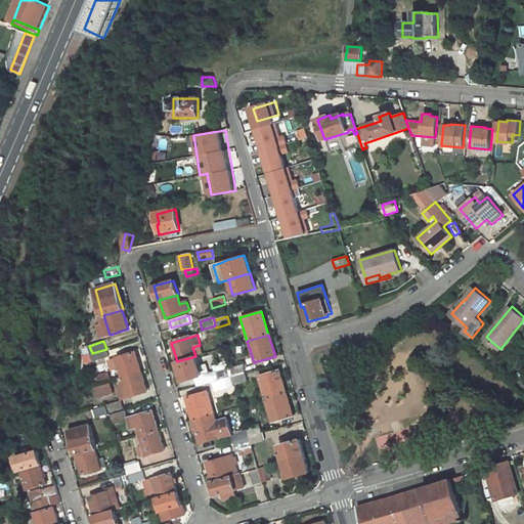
[(106,349),(92,353),(94,361),(108,356),(106,349)]
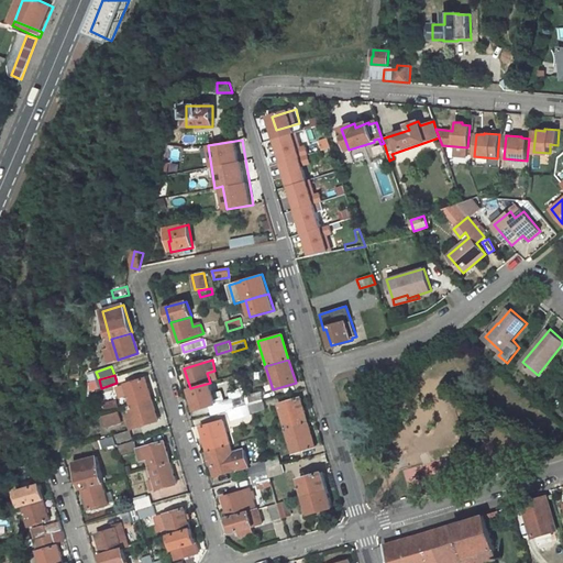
[(144,378),(119,386),(122,397),(129,395),(135,416),(128,418),(131,429),(157,420),(144,378)]
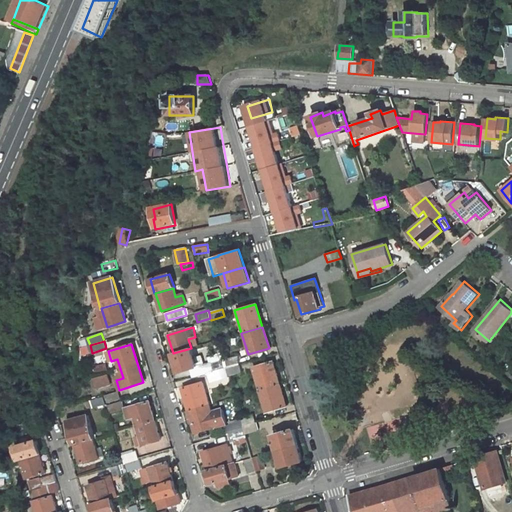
[(179,373),(197,367),(204,365),(202,356),(197,357),(196,354),(193,355),(191,348),(173,353),(179,373)]
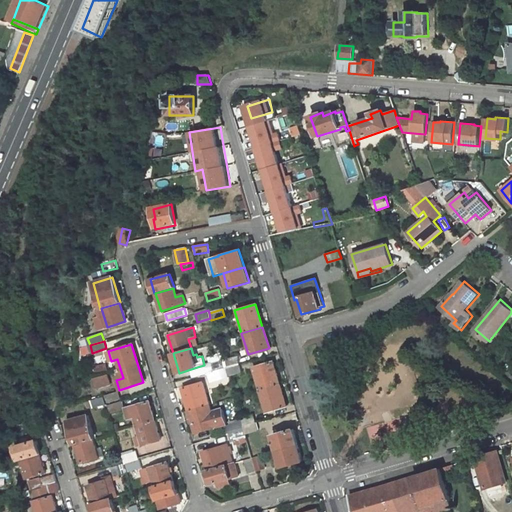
[(317,354),(321,364),(329,361),(326,351),(317,354)]
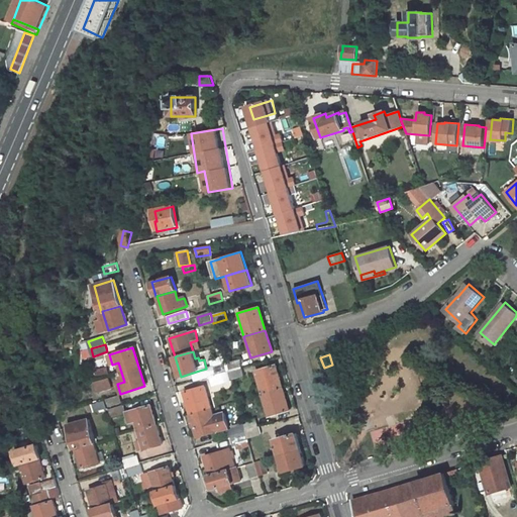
[(227,373),(240,369),(238,360),(225,364),(227,373)]
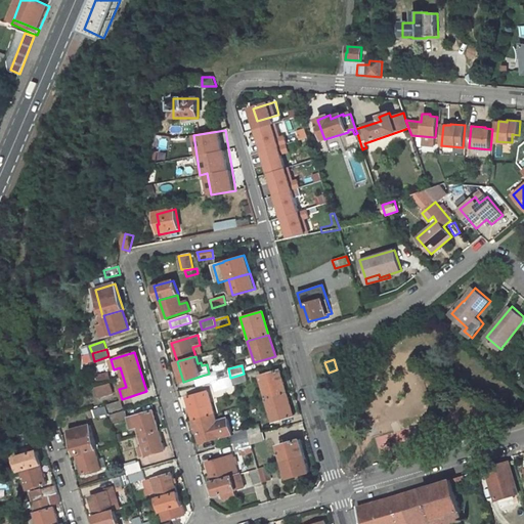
[(217,381),(230,378),(228,368),(215,373),(217,381)]
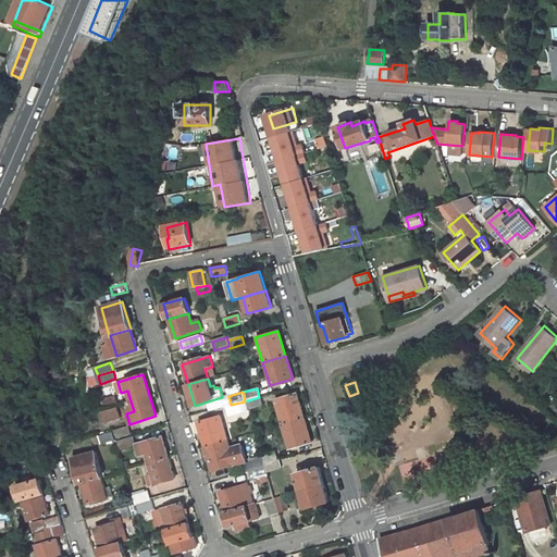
[(305,419),(297,394),(274,400),(282,425),(305,419)]
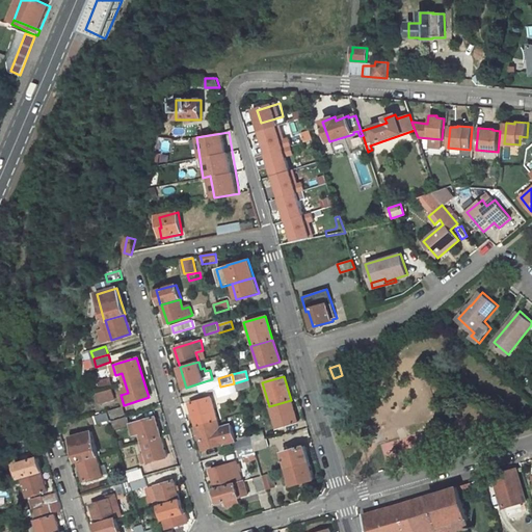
[(247,379),(234,383),(237,392),(250,389),(247,379)]
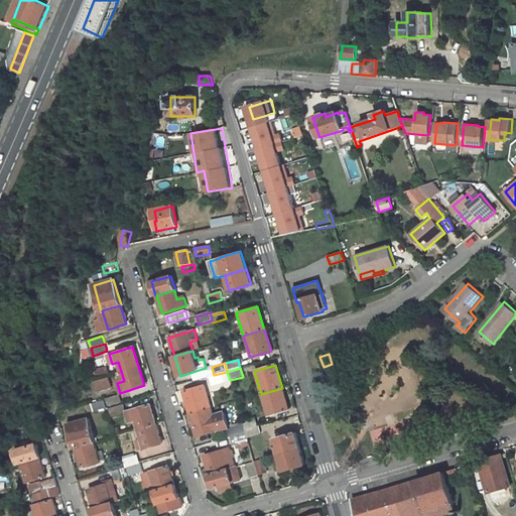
[(222,375),(209,378),(211,385),(224,382),(222,375)]
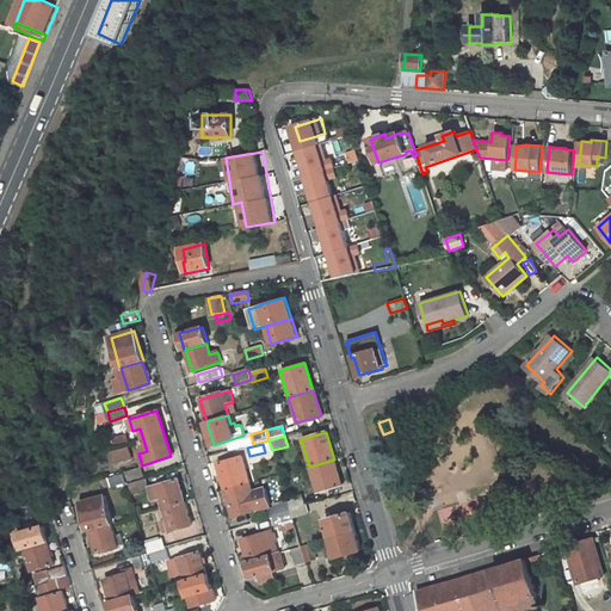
[(116,463),(134,460),(131,446),(112,451),(116,463)]
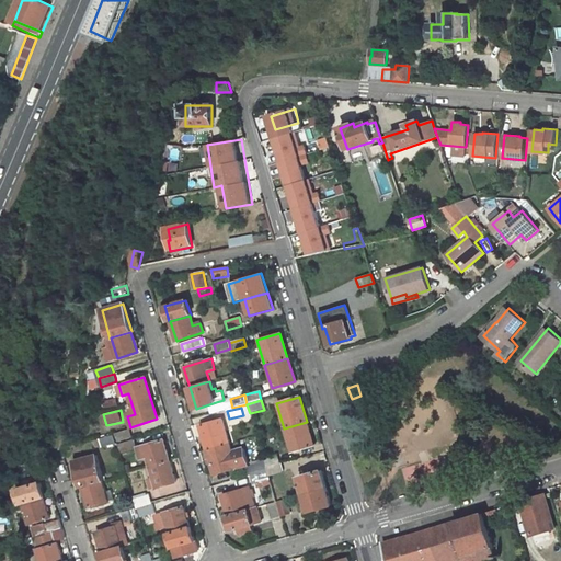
[(202,426),(208,450),(228,445),(221,420),(202,426)]
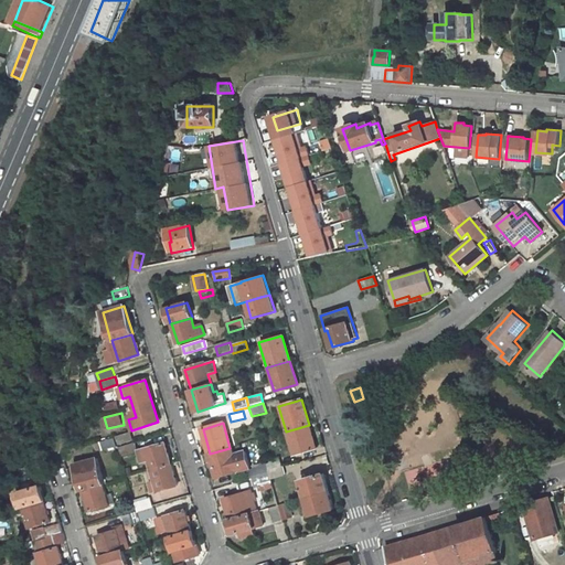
[(286,432),(292,456),(316,449),(309,425),(286,432)]
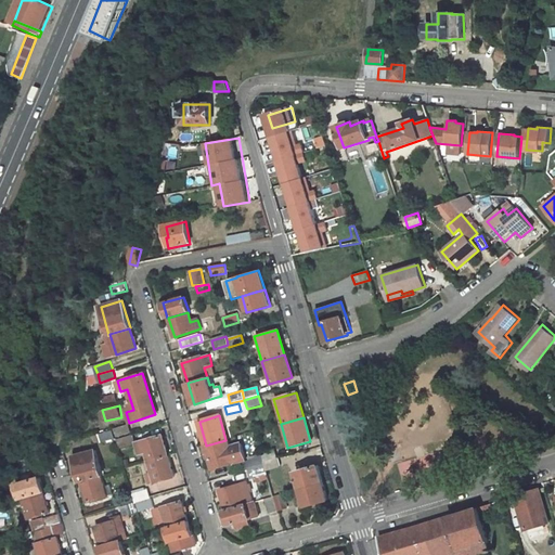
[(128,424),(114,428),(117,437),(130,433),(128,424)]
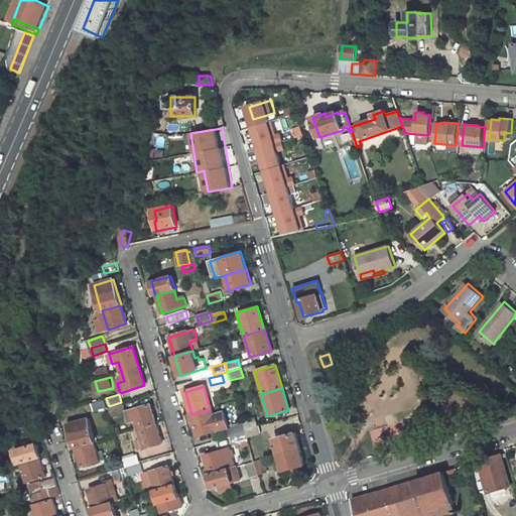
[(93,412),(106,408),(103,400),(91,404),(93,412)]
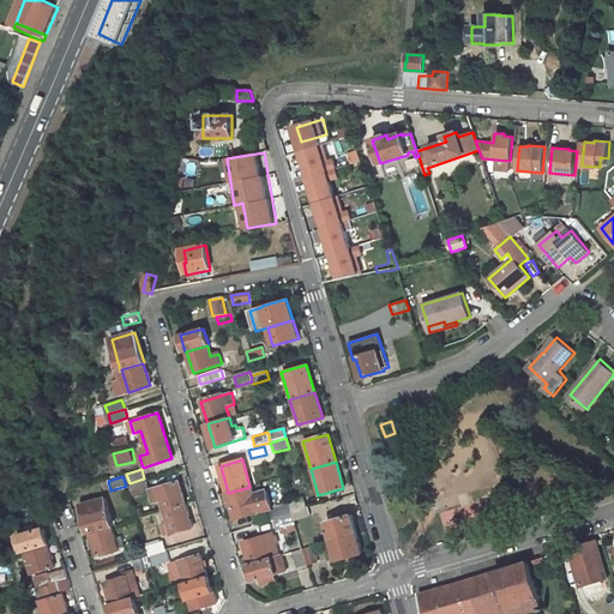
[(133,497),(149,491),(145,482),(131,487),(133,497)]
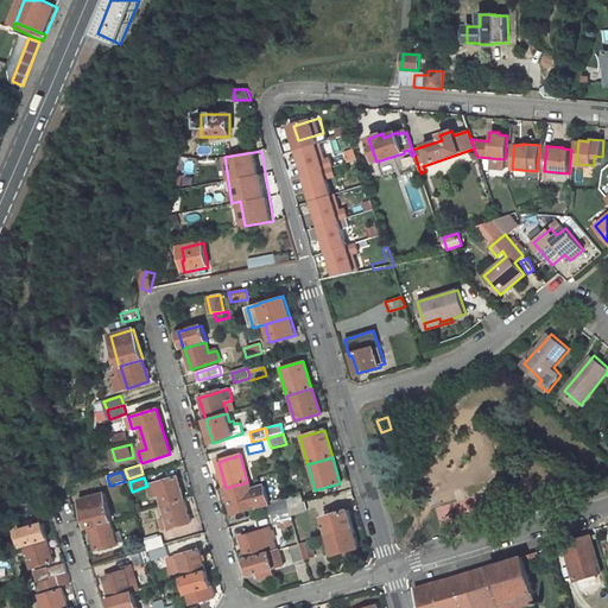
[(177,477),(149,485),(152,498),(160,495),(163,505),(183,499),(177,477)]
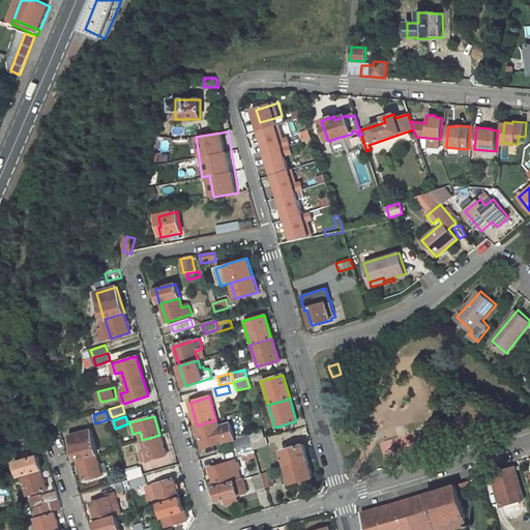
[(204,447),(235,439),(230,425),(218,429),(215,420),(197,425),(204,447)]
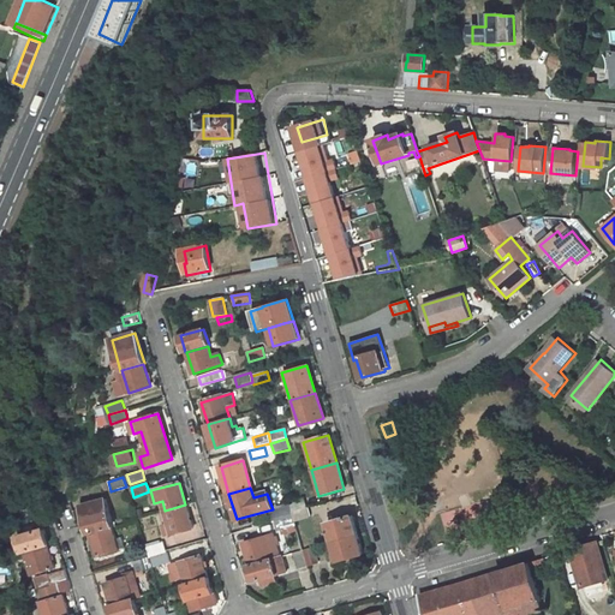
[(81,506),(89,533),(90,532),(112,526),(113,526),(105,499),(81,506)]
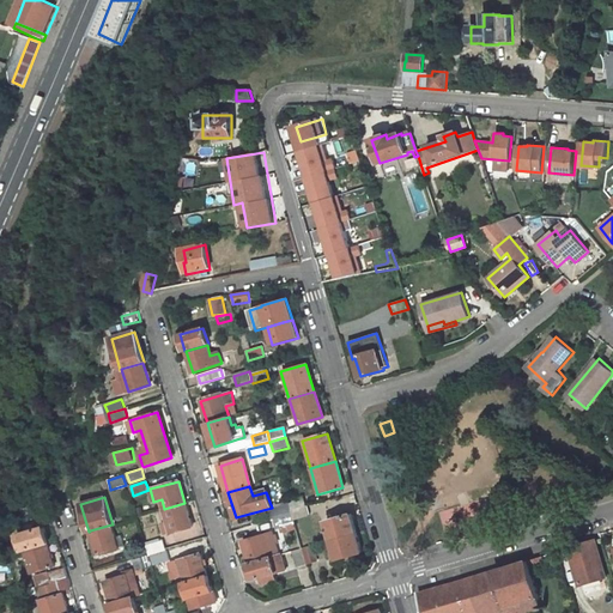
[(284,508),(274,510),(277,519),(292,514),(291,511),(289,504),(287,498),(280,499),(284,508)]
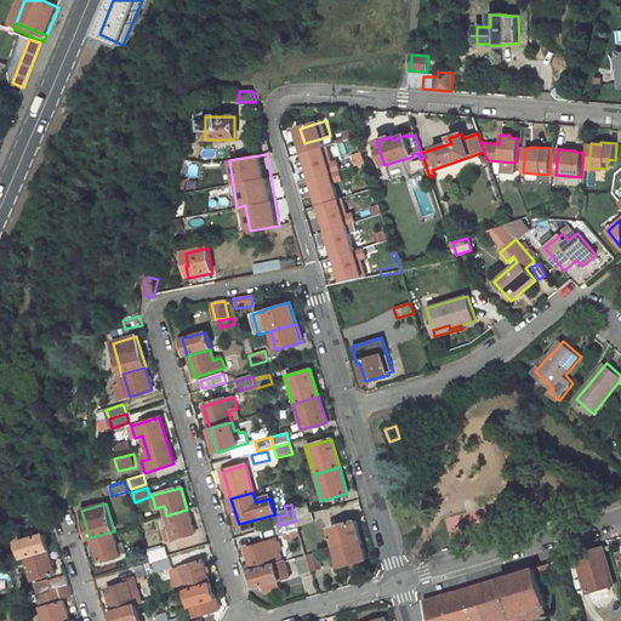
[(308,506),(292,511),(295,518),(309,513),(308,506)]
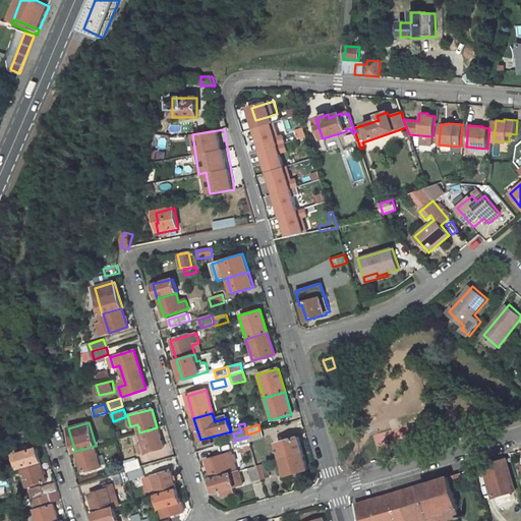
[(163,448),(157,427),(139,432),(146,453),(163,448)]
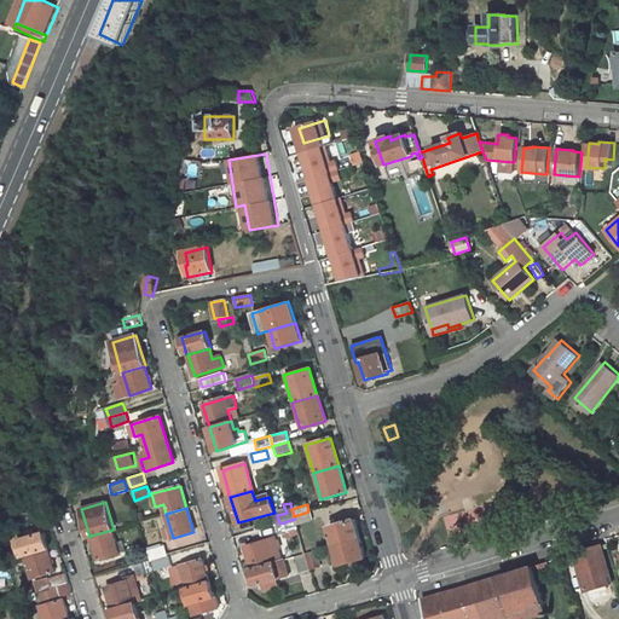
[(308,512),(294,516),(295,519),(298,527),(314,521),(311,512),(308,512)]
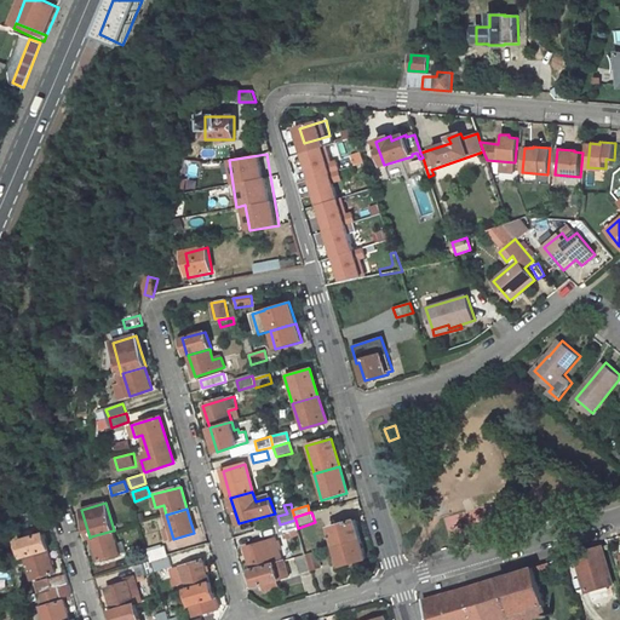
[(282,535),(298,530),(298,528),(296,520),(280,524),(282,535)]
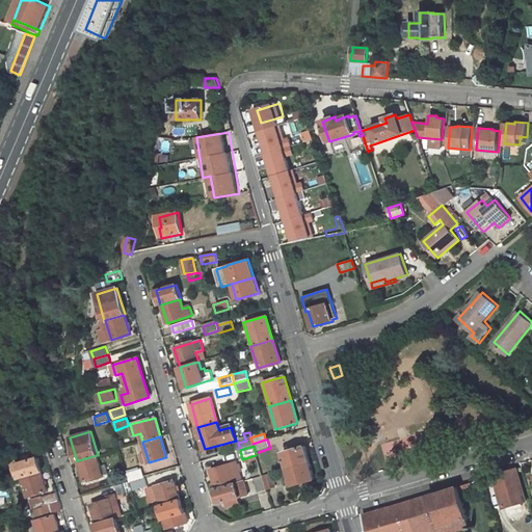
[(304,447),(283,453),(288,469),(310,462),(304,447)]
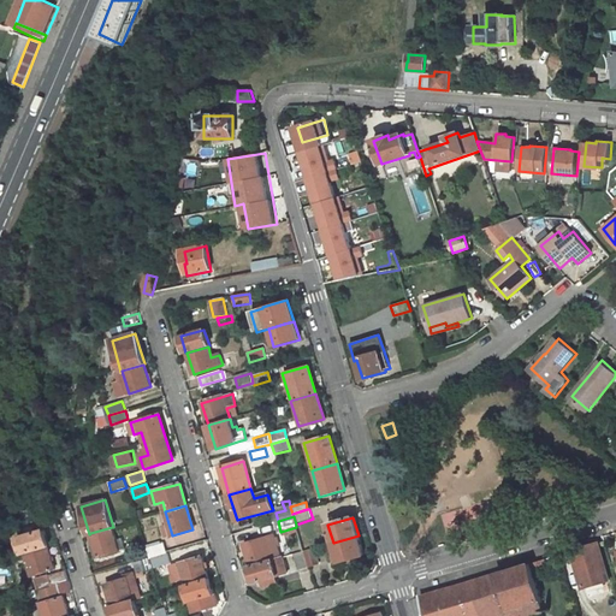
[(118,550),(112,527),(90,533),(98,556),(118,550)]
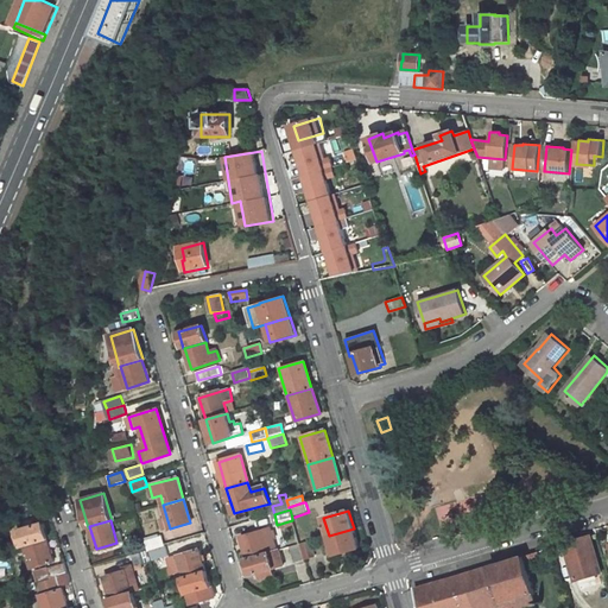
[(27,545),(48,539),(49,538),(44,524),(21,530),(26,545),(27,545)]
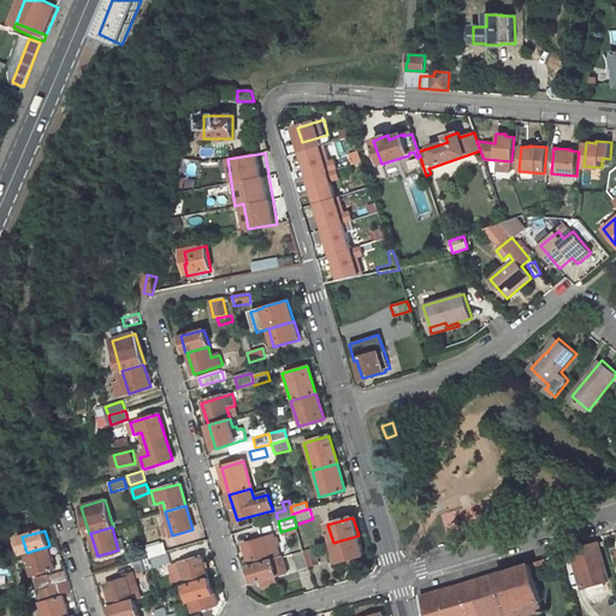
[(333,543),(339,562),(365,555),(359,535),(333,543)]
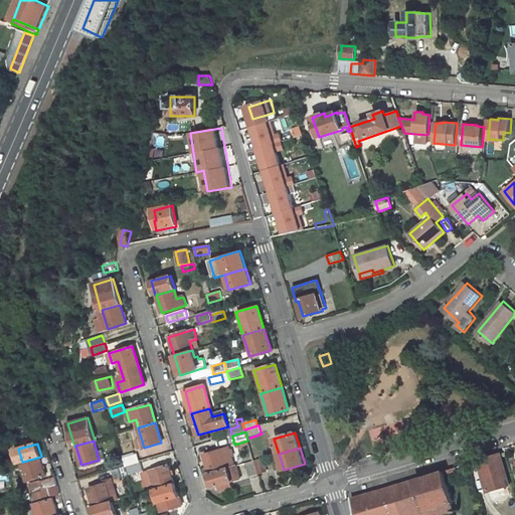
[(232,468),(226,449),(222,450),(228,469),(232,468)]
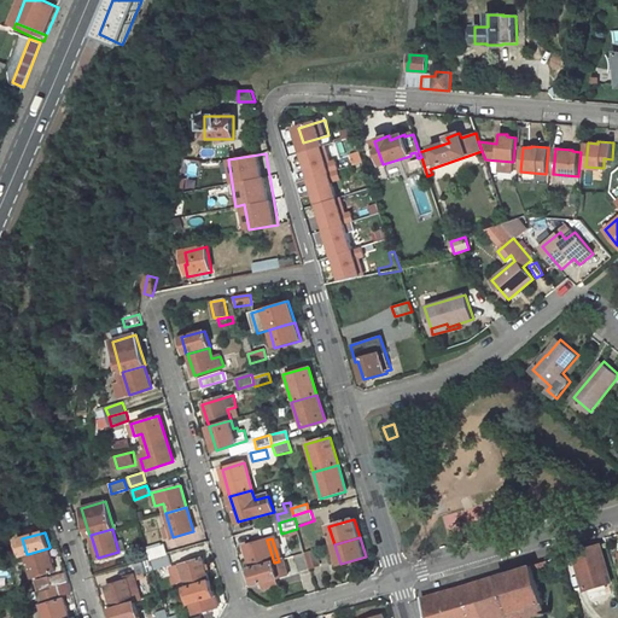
[(267,540),(245,547),(252,569),(274,563),(267,540)]
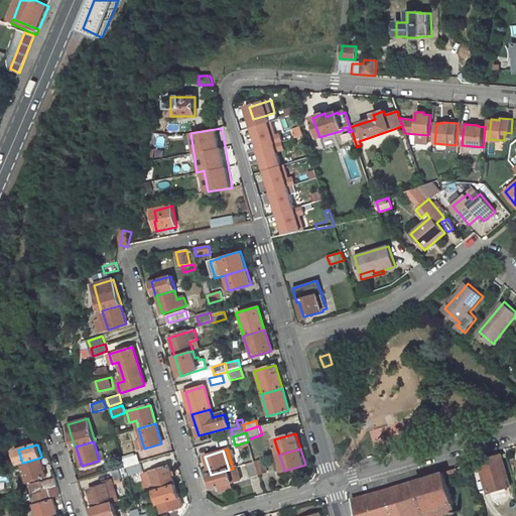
[(139,463),(137,455),(123,460),(125,467),(139,463)]
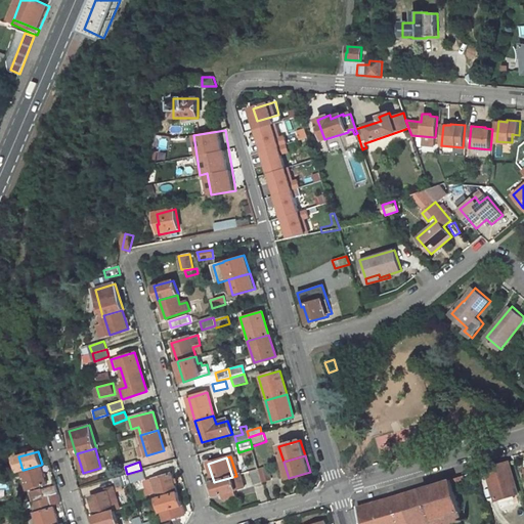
[(518,494),(508,463),(485,470),(495,500),(518,494)]
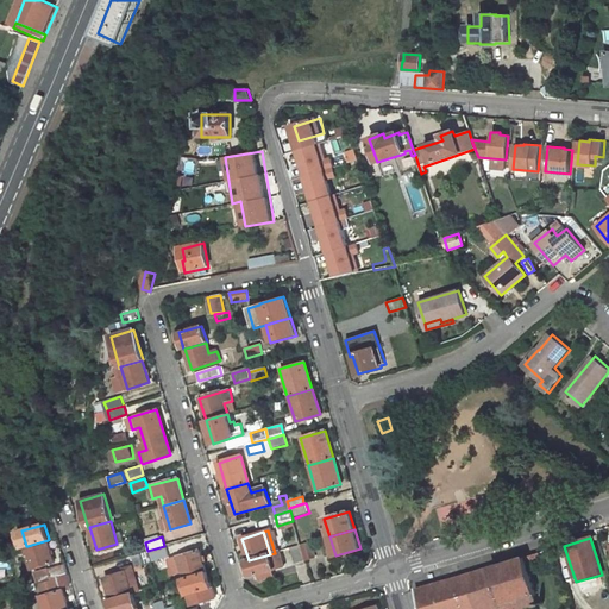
[(27,546),(33,569),(54,562),(48,540),(27,546)]
